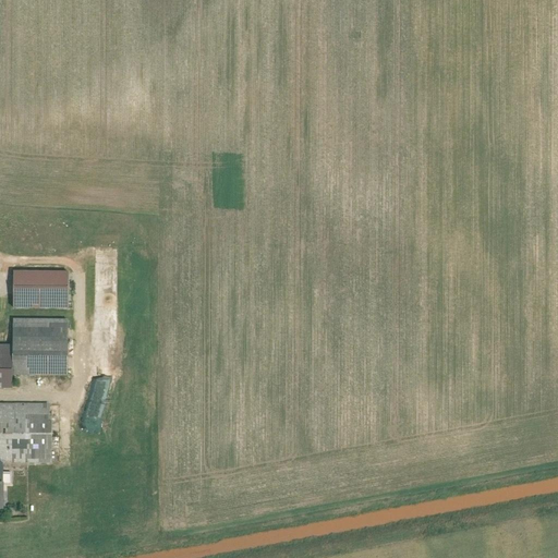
[(69,308),(69,270),(12,270),(12,308),(69,308)]
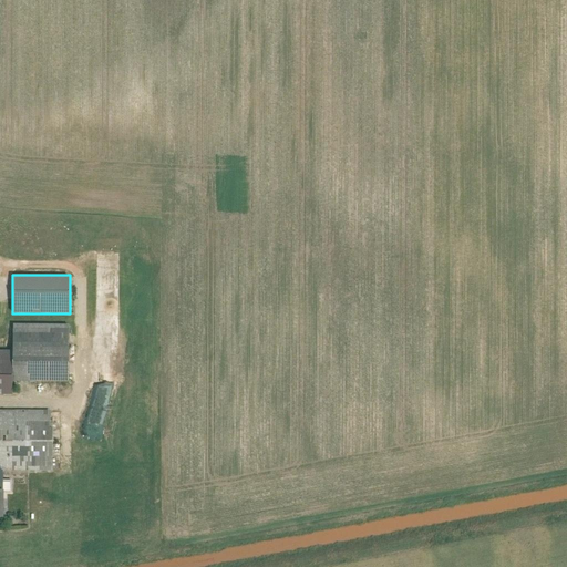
[(12,323),(12,349),(12,381),(69,381),(69,323),(12,323)]
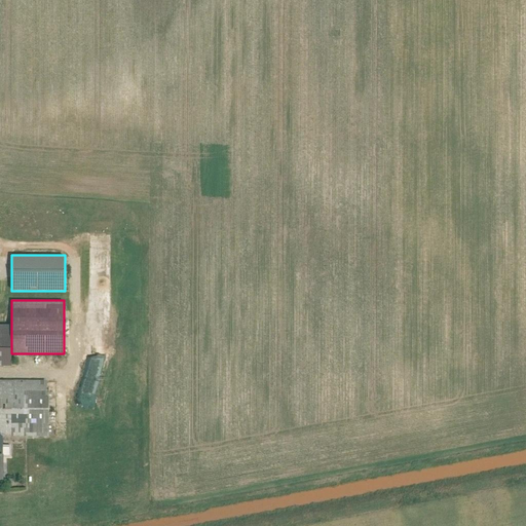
[(11,324),(0,324),(0,365),(10,366),(11,353),(11,324)]
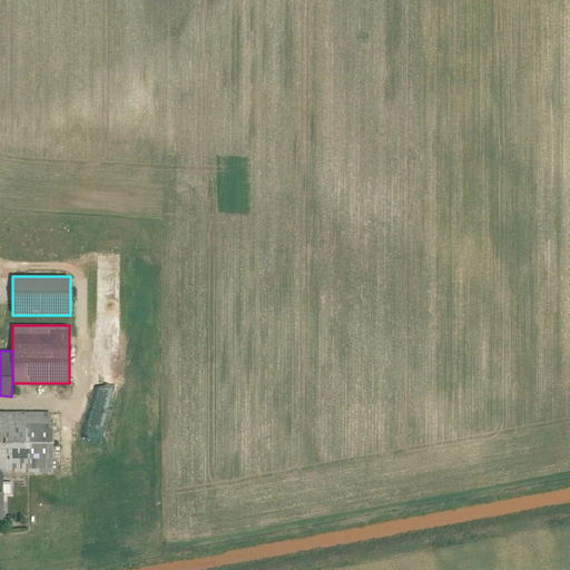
[(97,366),(115,367),(115,352),(97,351),(97,366)]
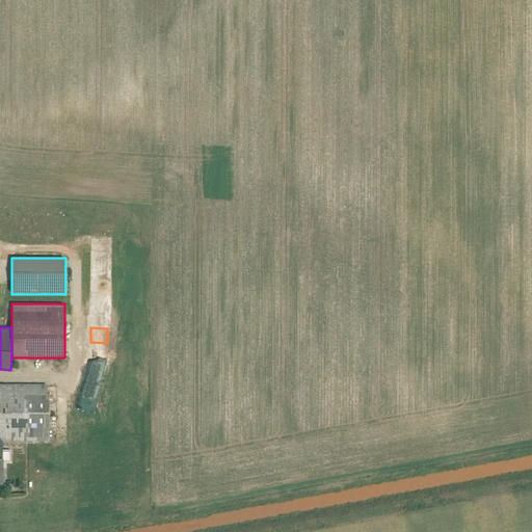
[(47,384),(0,384),(0,457),(3,458),(3,442),(49,442),(50,400),(47,400),(47,384)]
